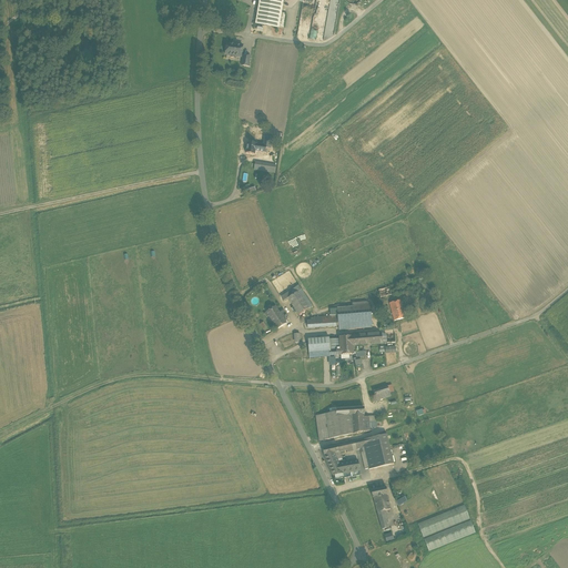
[(279,29),(283,0),(260,0),(255,24),(279,29)]
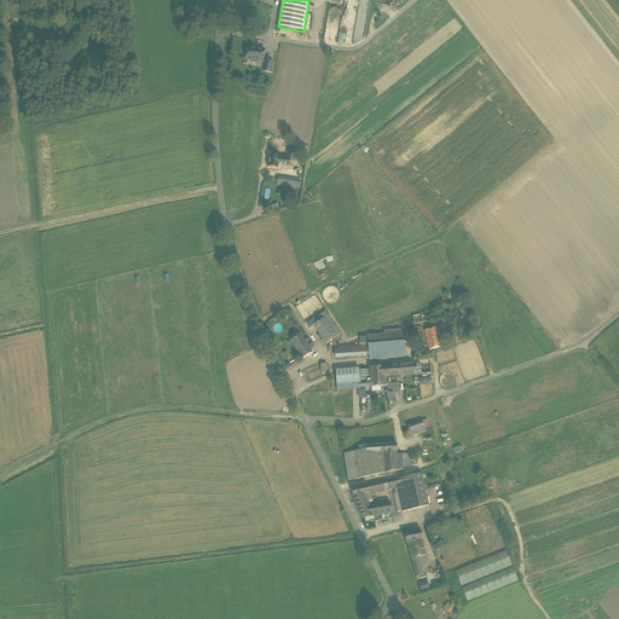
[(343,0),(330,0),(325,36),(339,39),(343,0)]
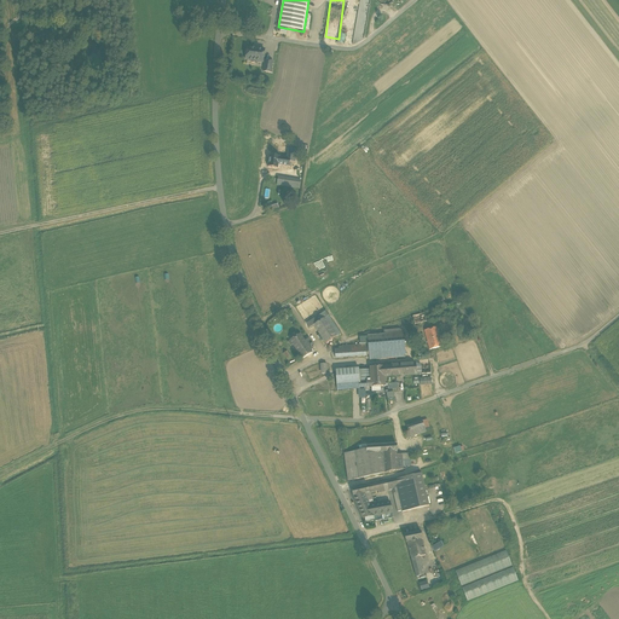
[(358,0),(347,0),(341,39),(352,40),(358,0)]
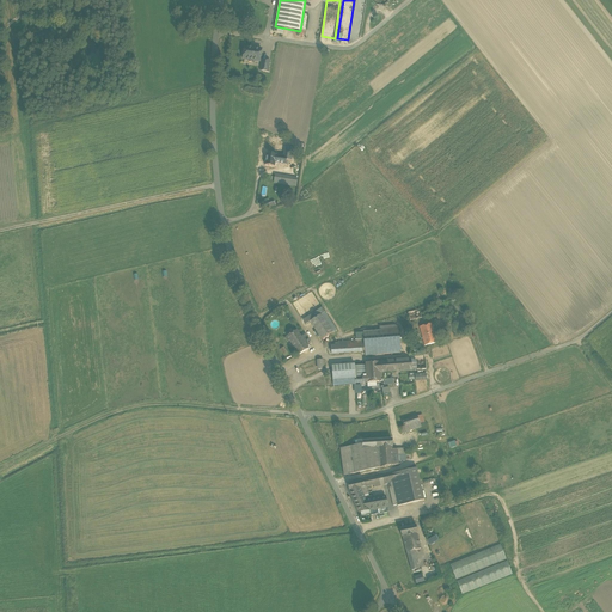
[(367,0),(357,0),(352,41),(362,32),(367,0)]
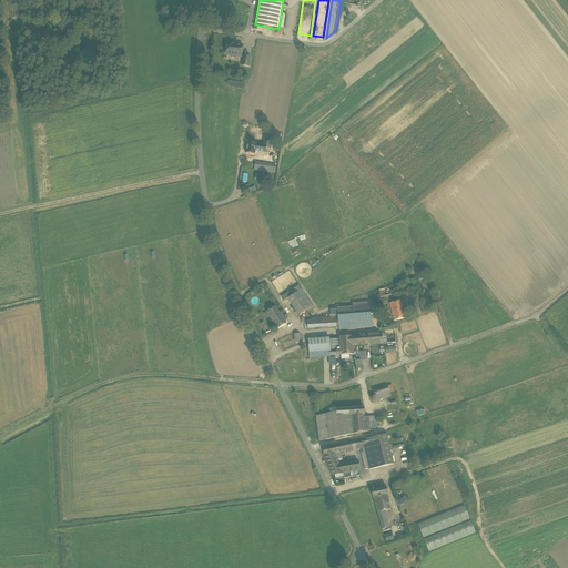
[(236,44),(233,44),(227,44),(225,56),(241,58),(243,47),(236,46),(236,44)]
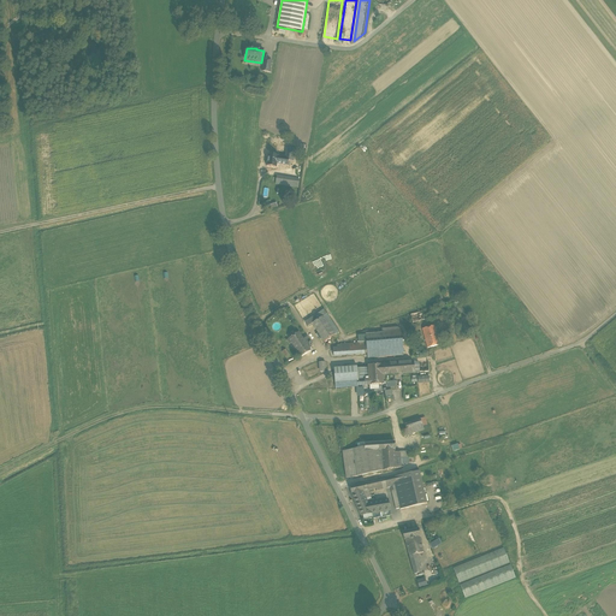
[(279,155),(268,154),(267,166),(277,167),(278,163),(280,164),(289,165),(290,158),(279,157),(279,155)]
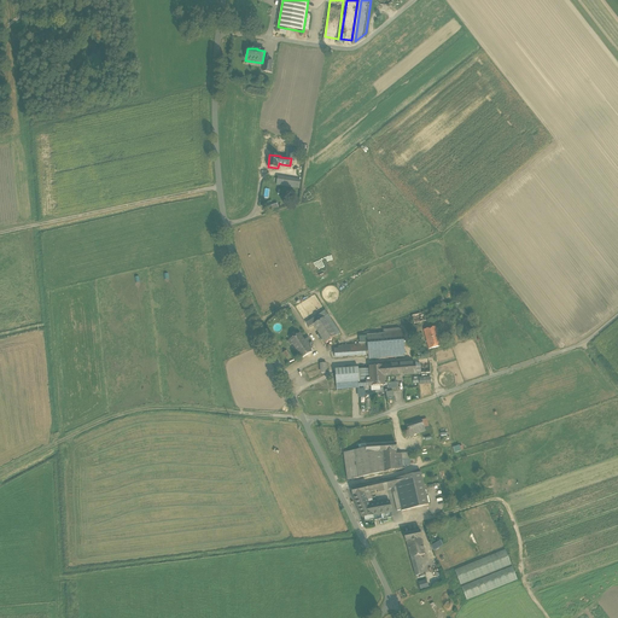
[(462,301),(455,304),(459,315),(467,313),(462,301)]
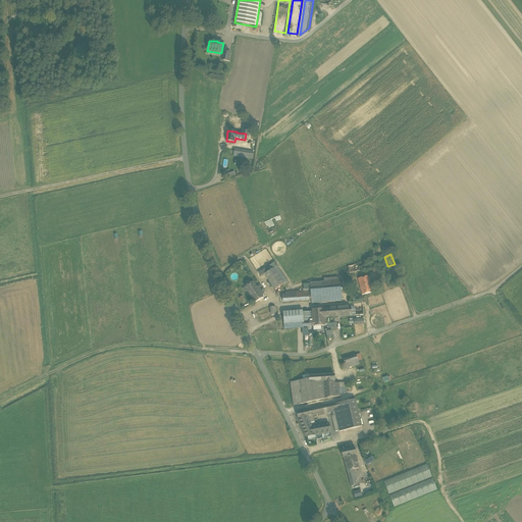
[(263,275),(265,273),(274,268),(271,264),(260,271),(263,275)]
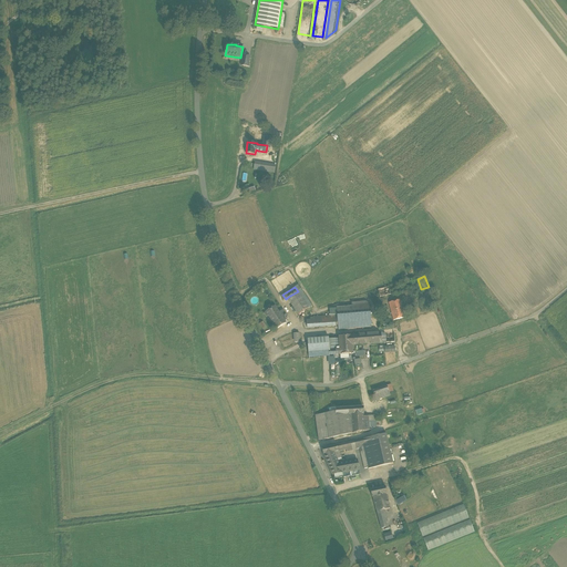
[(388,287),(378,290),(379,297),(390,294),(388,287)]
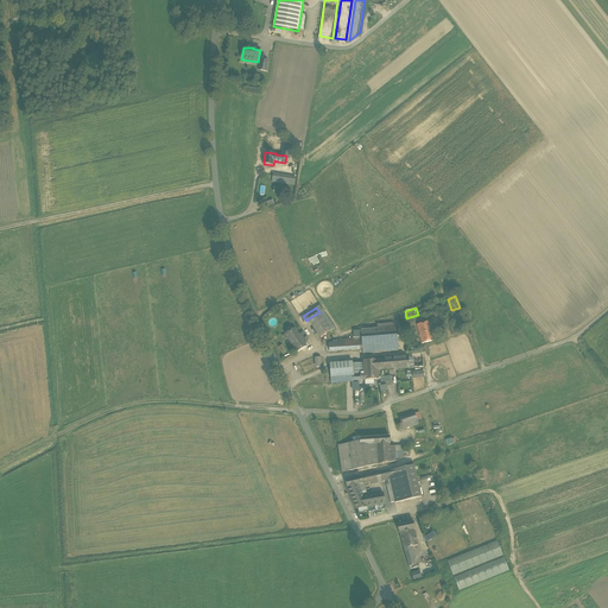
[(318,333),(328,327),(320,312),(309,318),(318,333)]
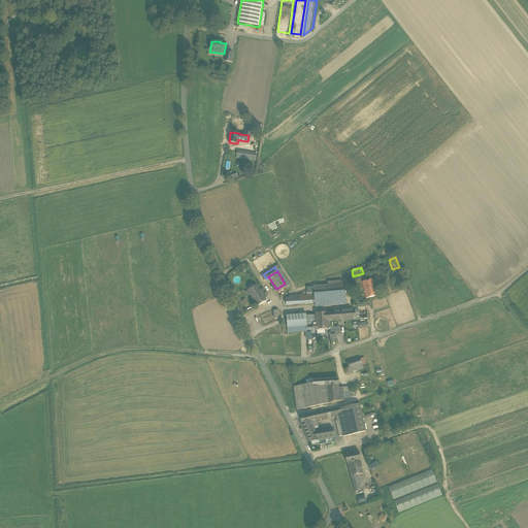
[(373,279),(363,282),(367,298),(377,296),(373,279)]
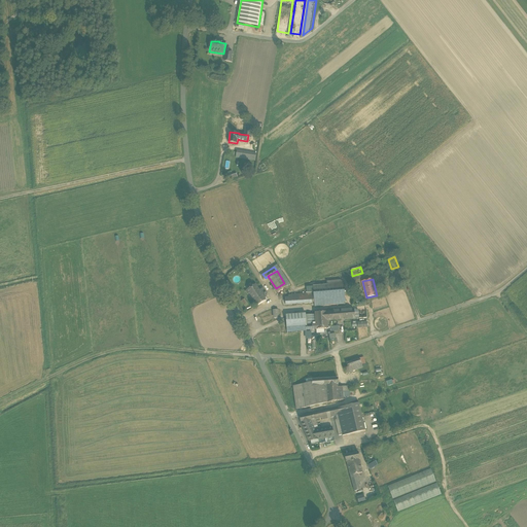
[(284,283),(276,288),(278,292),(287,286),(284,283)]
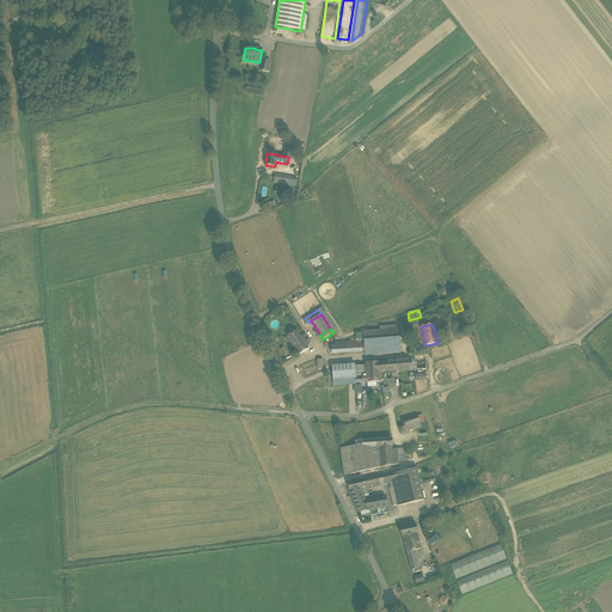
[(380,331),(363,332),(363,341),(366,356),(401,353),(399,329),(380,331)]
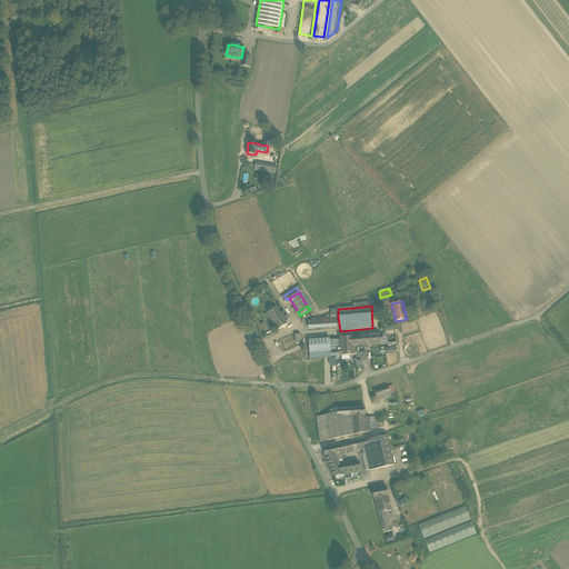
[(280,313),(276,307),(267,313),(272,321),(276,319),(278,322),(283,319),(285,319),(287,318),(283,311),(280,313)]
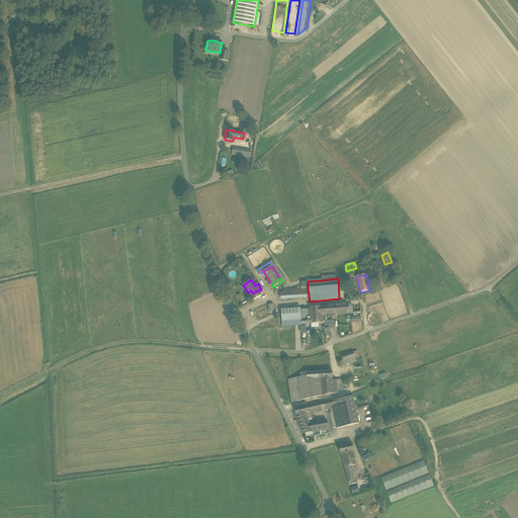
[(298,288),(286,289),(286,292),(287,298),(299,298),(298,288)]
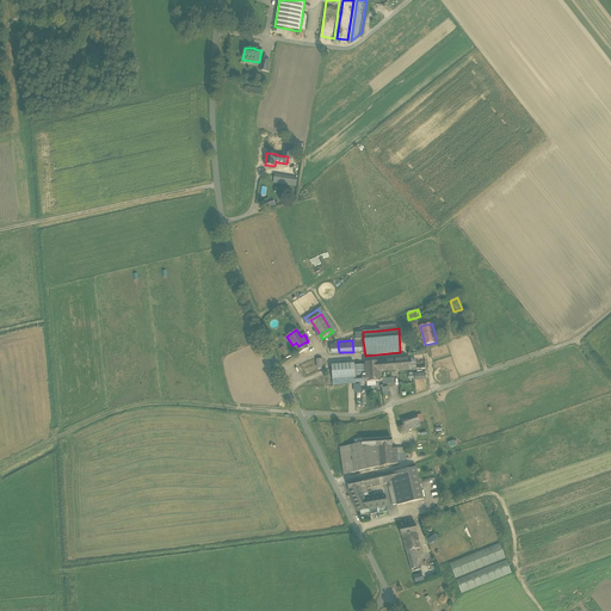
[(363,340),(352,340),(353,352),(364,351),(363,340)]
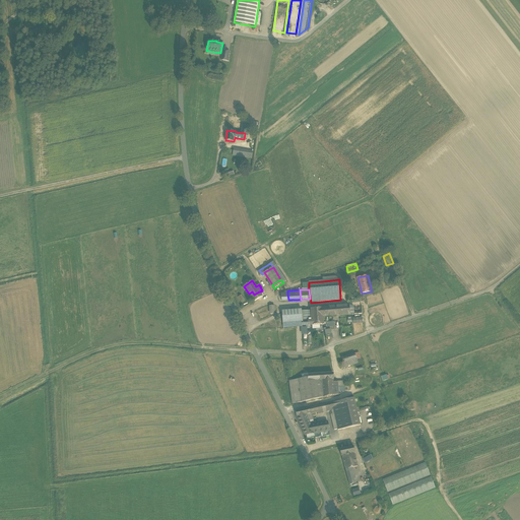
[(259,291),(254,295),(252,291),(249,294),(254,302),(262,297),(260,291),(259,291)]
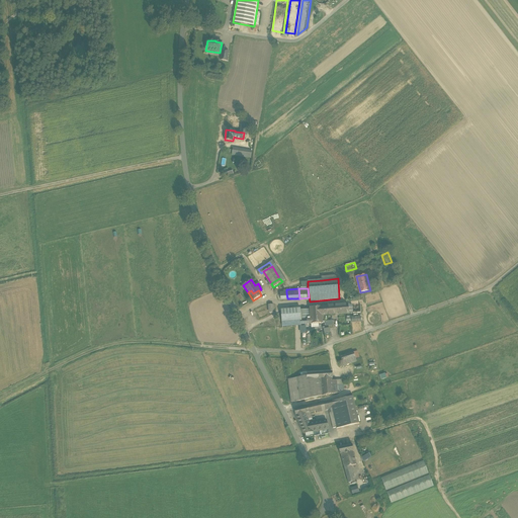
[(348,305),(335,306),(335,315),(335,316),(338,316),(338,314),(349,314),(348,305)]
